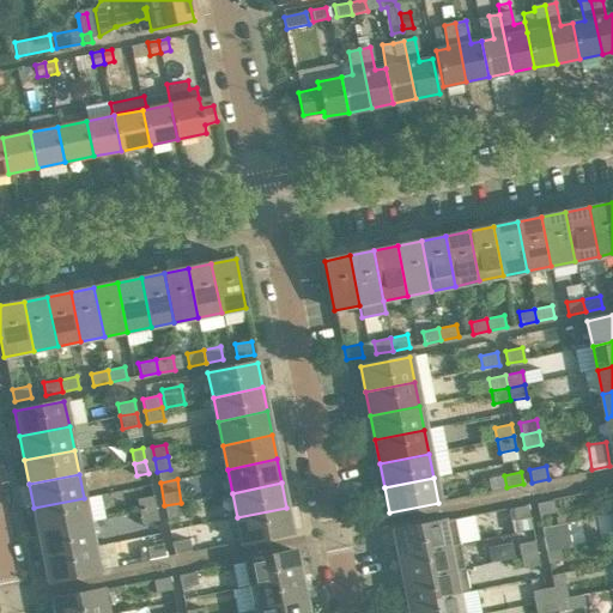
[(137,499),(139,511),(156,509),(153,496),(137,499)]
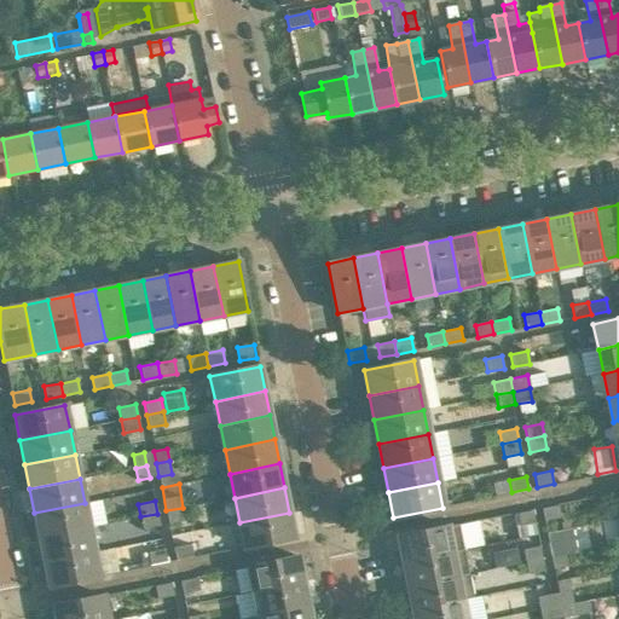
[(34,513),(40,537),(90,527),(85,503),(34,513)]
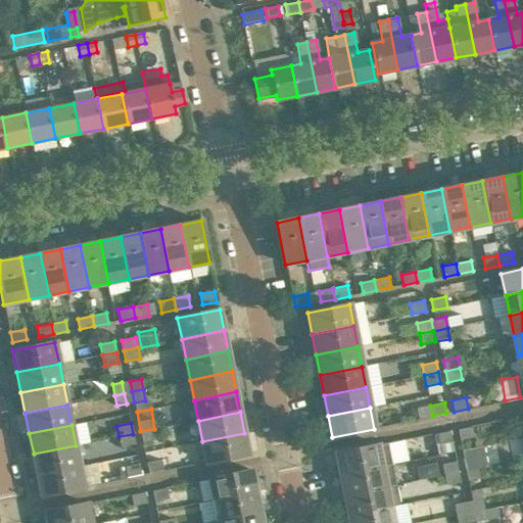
[(474,437),(472,426),(457,429),(460,440),(474,437)]
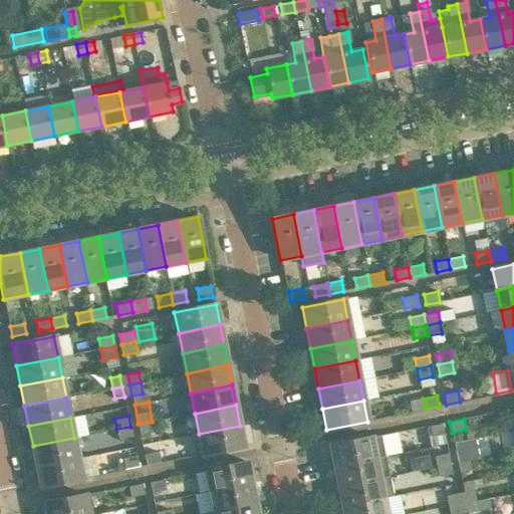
[(154,433),(152,422),(138,424),(140,435),(154,433)]
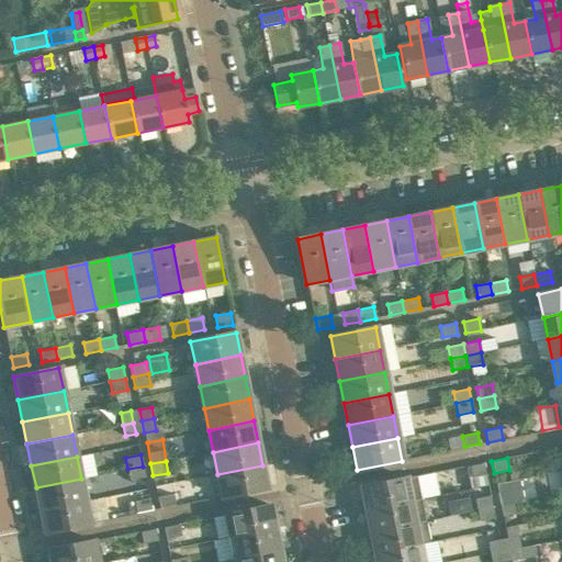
[(484,463),(468,467),(470,479),(469,479),(471,489),(489,485),(484,463)]
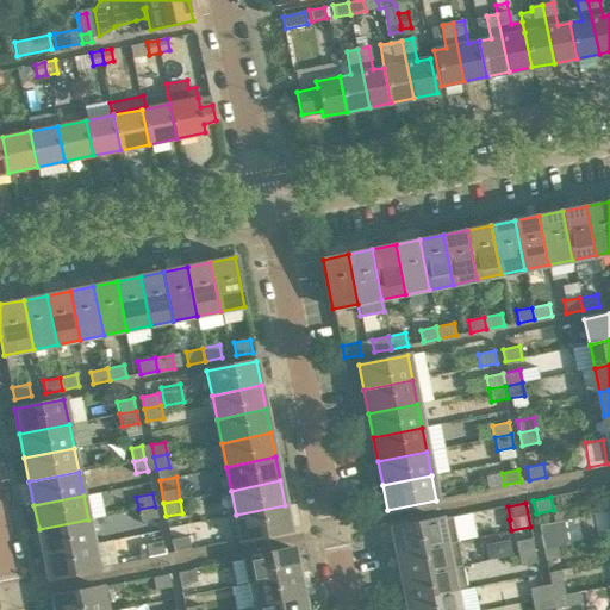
[(285,505),(236,515),(241,540),(290,529),(285,505)]
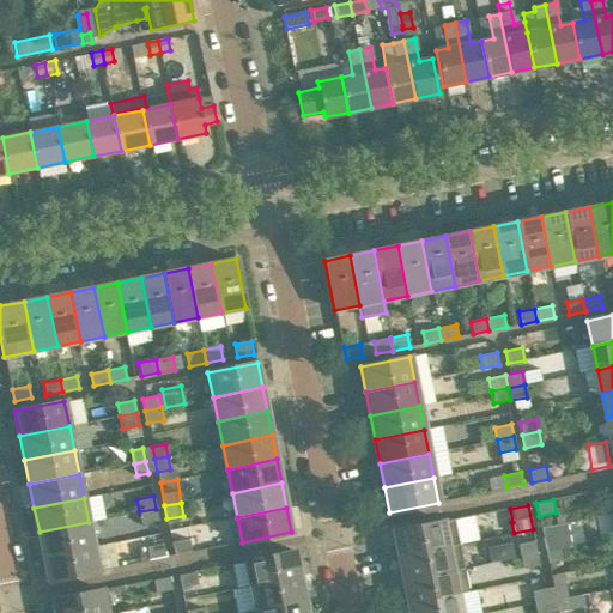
[(158,521),(156,509),(139,511),(141,525),(158,521)]
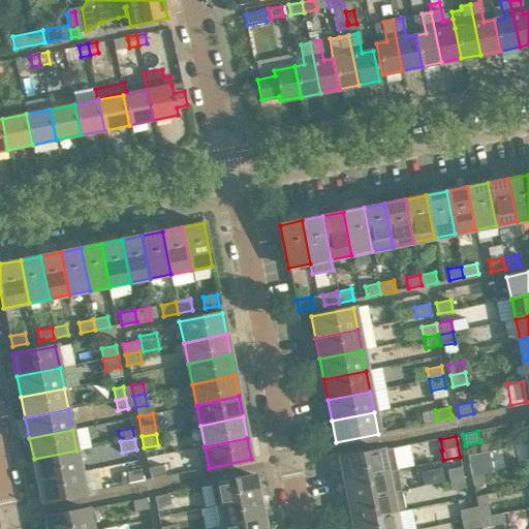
[(393,447),(382,449),(340,459),(344,480),(397,469),(393,447)]
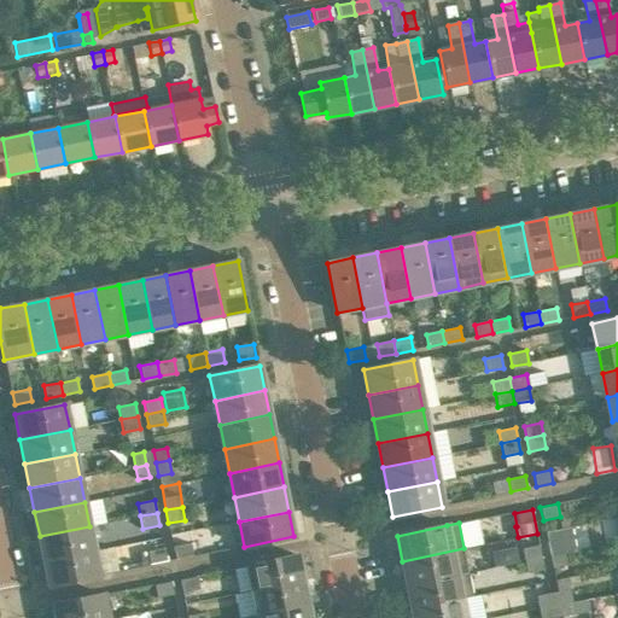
[(40,536),(45,560),(94,551),(89,526),(40,536)]
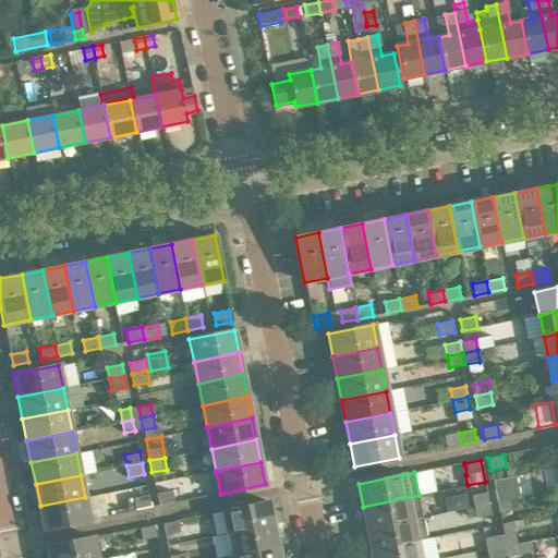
[(495,490),(497,502),(512,499),(510,487),(495,490)]
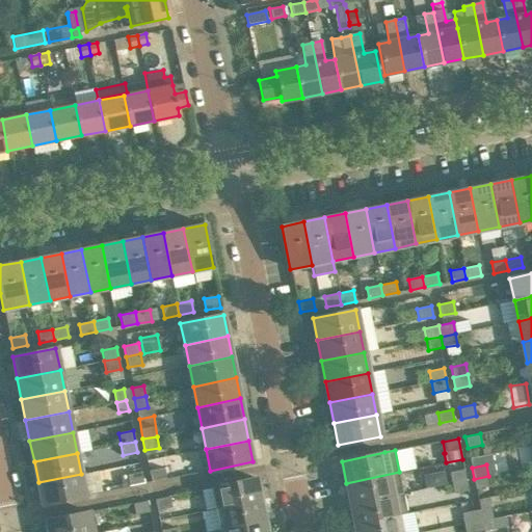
[(166,479),(163,468),(149,471),(151,481),(166,479)]
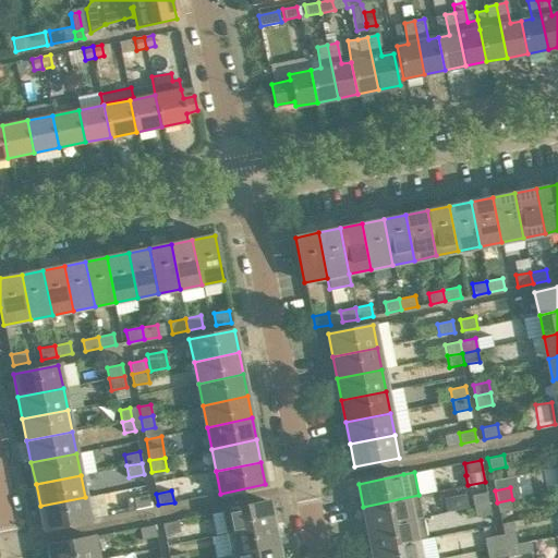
[(472,498),(474,507),(489,504),(487,493),(474,495),(472,498)]
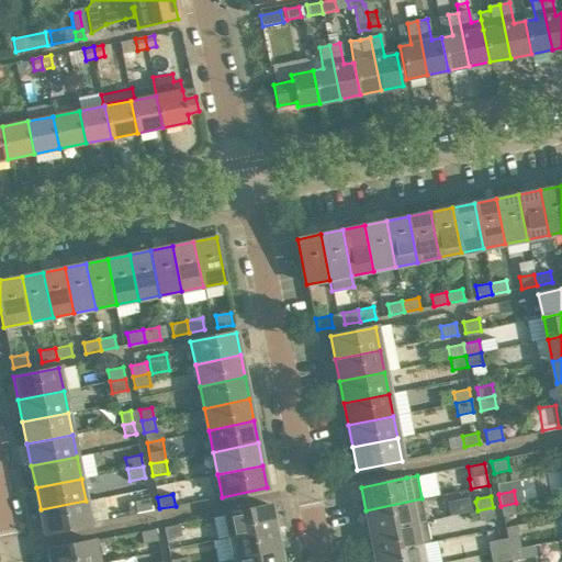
[(149,498),(134,502),(136,513),(153,509),(149,498)]
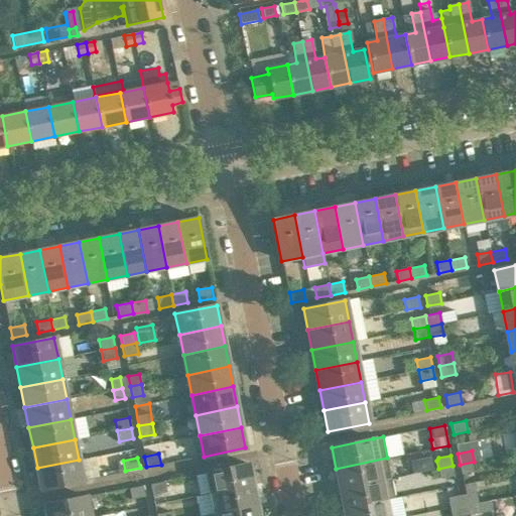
[(391,478),(387,458),(336,469),(340,489),(391,478)]
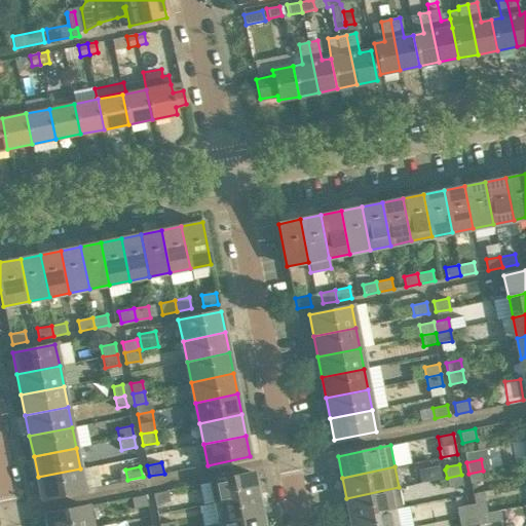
[(84,490),(80,468),(38,477),(42,498),(84,490)]
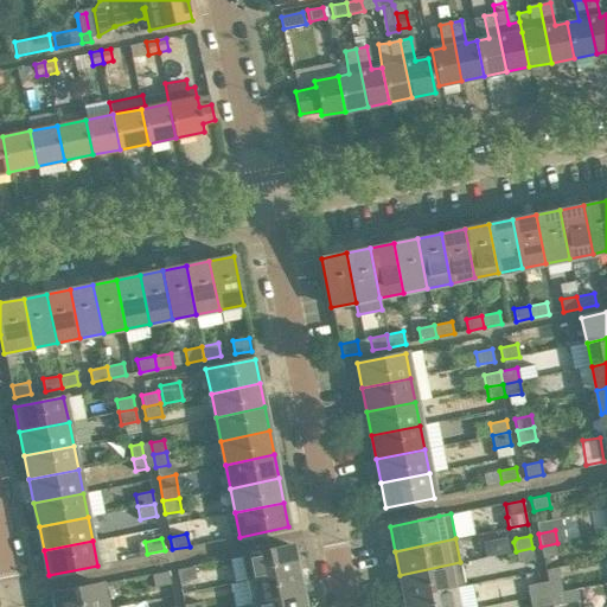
[(136,543),(139,556),(147,554),(145,542),(136,543)]
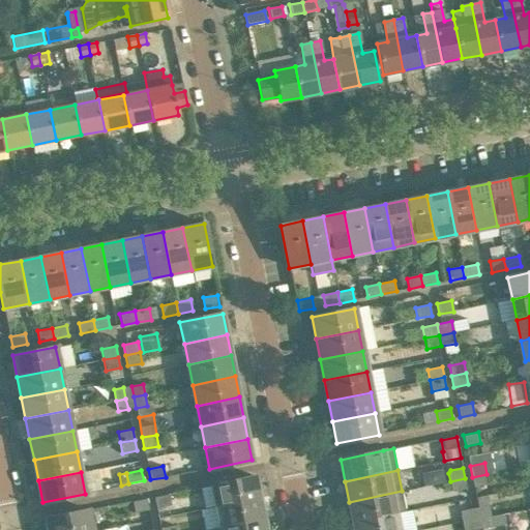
[(489,484),(487,474),(472,477),(473,488),(489,484)]
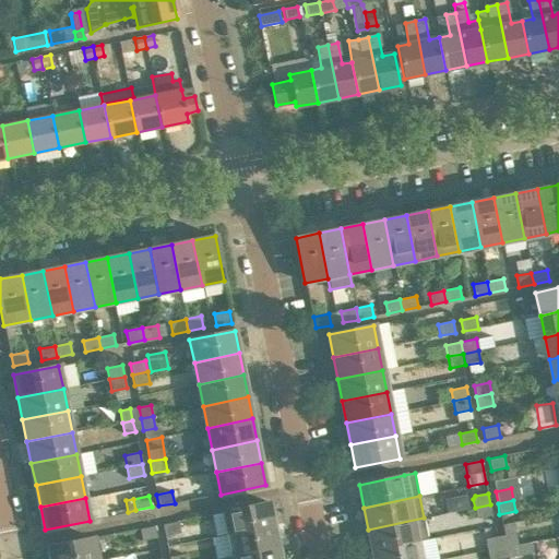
[(224,511),(228,534),(273,525),(269,502),(224,511)]
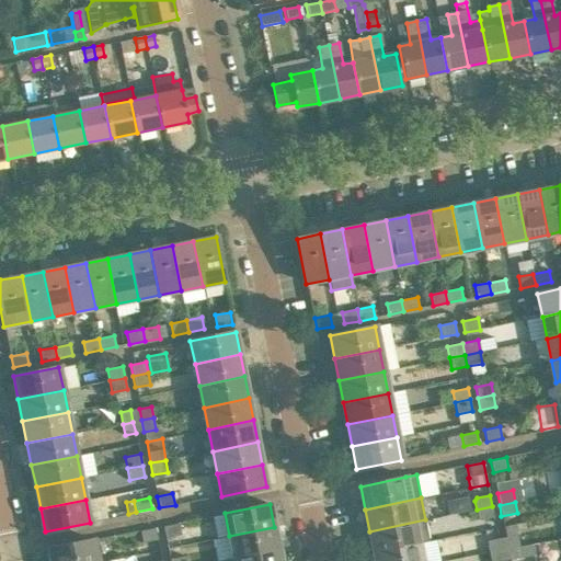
[(492,506),(477,510),(479,521),(494,518),(492,506)]
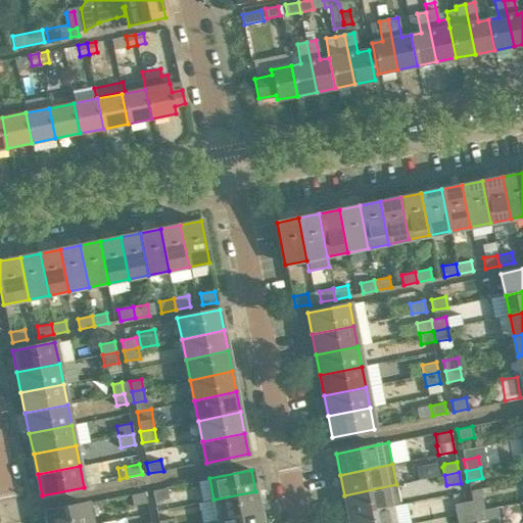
[(400,505),(396,484),(344,495),(348,516),(390,507),(400,505)]
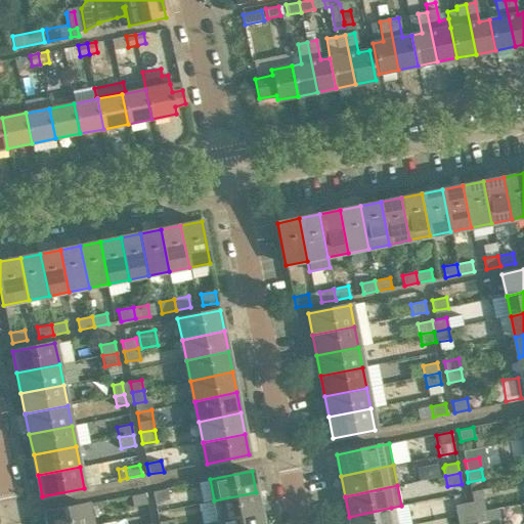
[(169,500),(167,489),(153,491),(155,503),(169,500)]
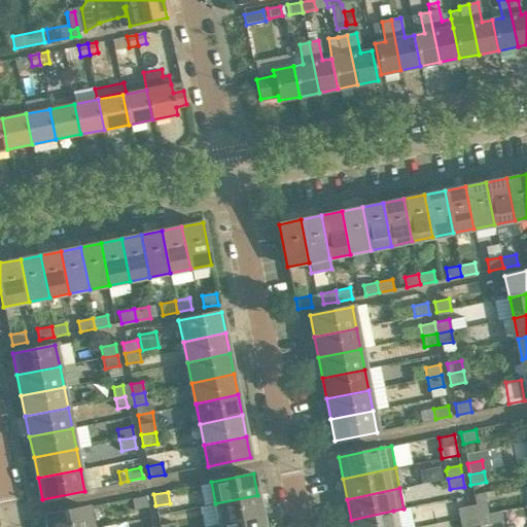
[(261,516),(257,495),(215,503),(219,524),(261,516)]
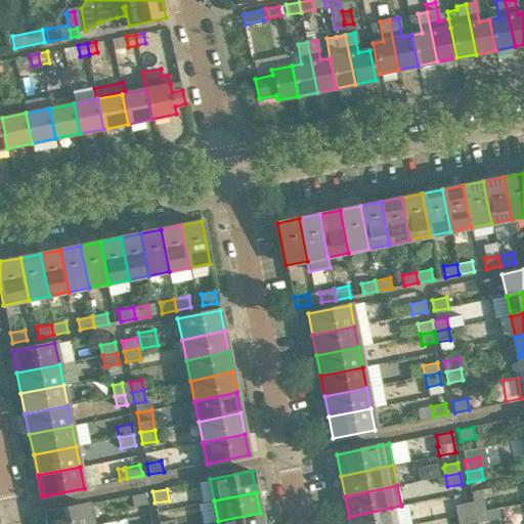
[(133,507),(147,505),(145,493),(131,496),(133,507)]
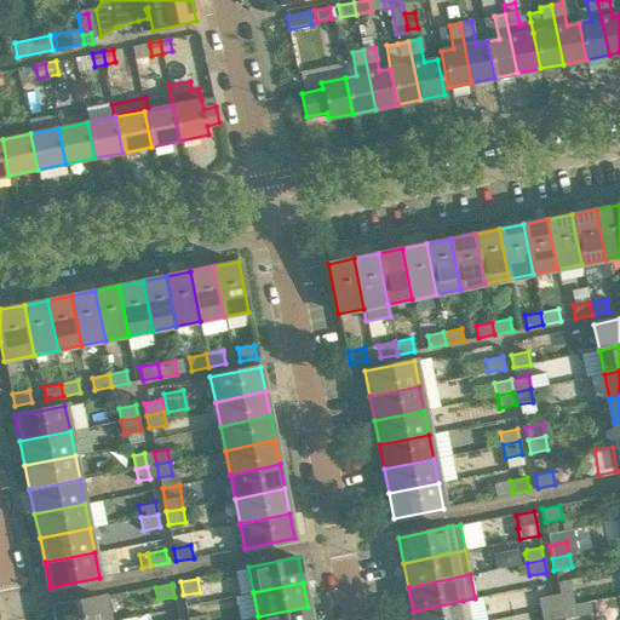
[(555,593),(557,607),(574,604),(572,591),(555,593)]
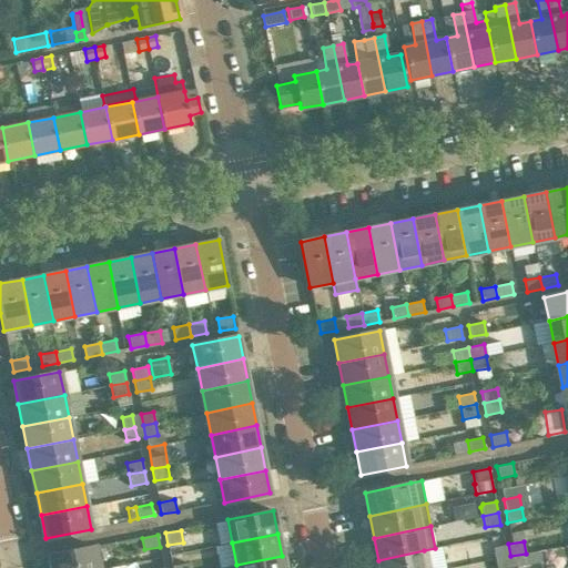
[(493,547),(495,559),(510,556),(508,544),(493,547)]
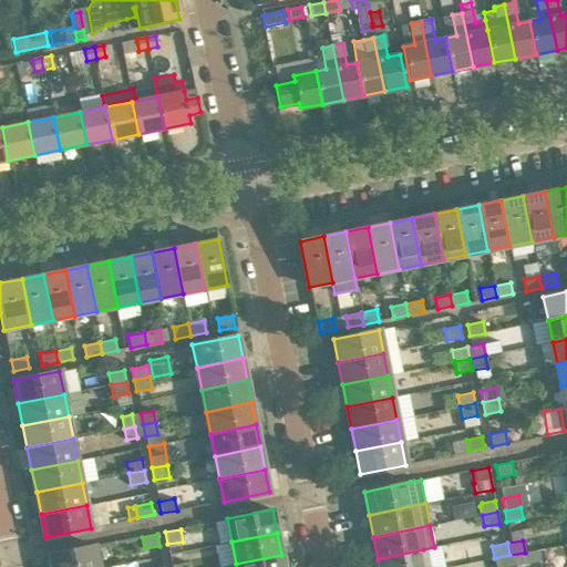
[(49,555),(51,566),(98,566),(94,546),(49,555)]
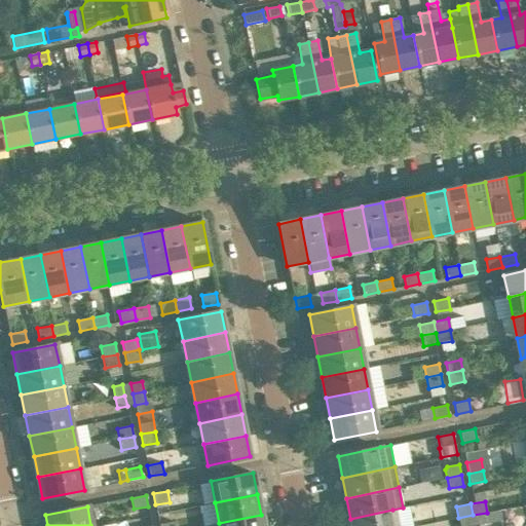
[(351,525),(396,525),(392,510),(350,519),(351,525)]
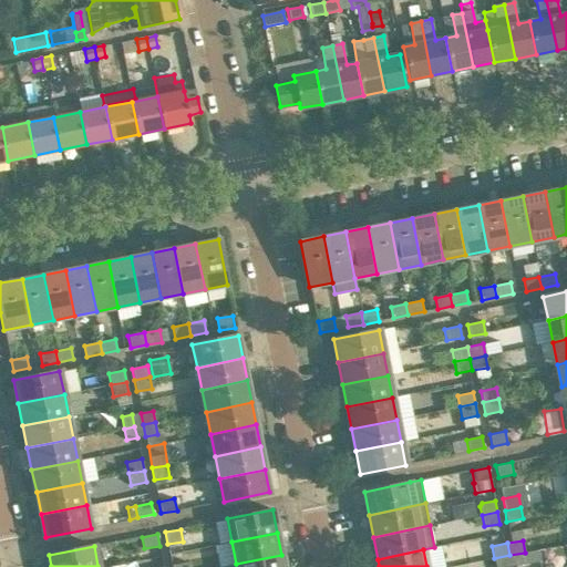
[(509,555),(512,566),(527,564),(525,553),(509,555)]
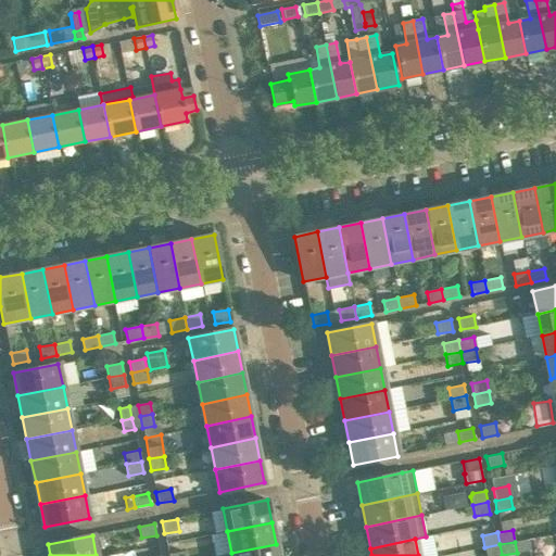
[(222,555),(278,555),(276,544),(231,553),(222,555)]
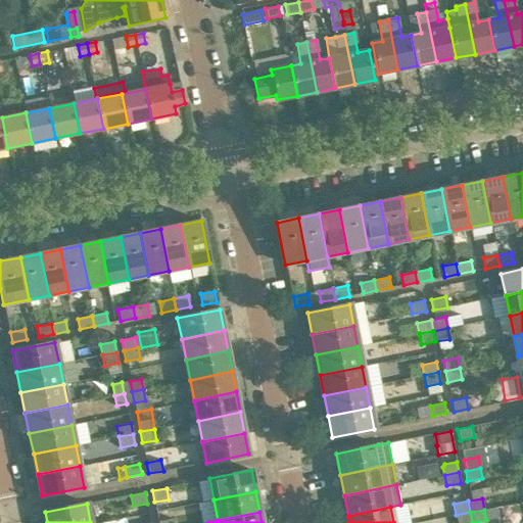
[(457,522),(469,522),(472,522),(470,512),(456,515),(457,522)]
